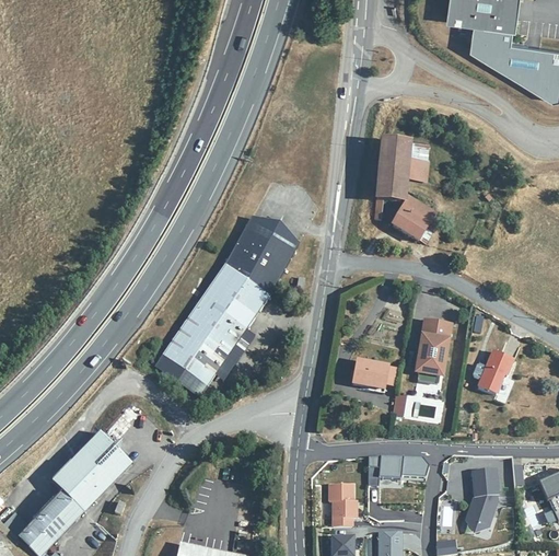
[(558,94),(558,45),(510,39),(512,26),(514,26),(517,0),(449,0),(446,19),(465,21),(469,46),(552,97),(558,94)]
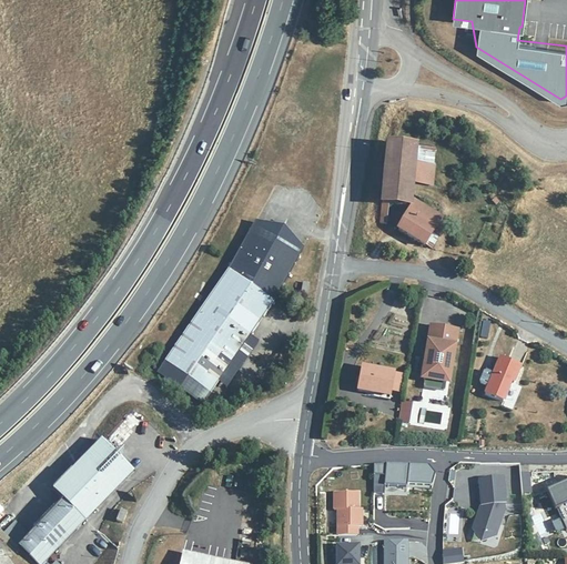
[(414,143),(386,140),(382,182),(381,199),(388,200),(409,202),(409,203),(409,204),(397,227),(412,235),(422,242),(423,239),(429,228),(439,212),(409,195),(412,178),(413,159),(414,143)]
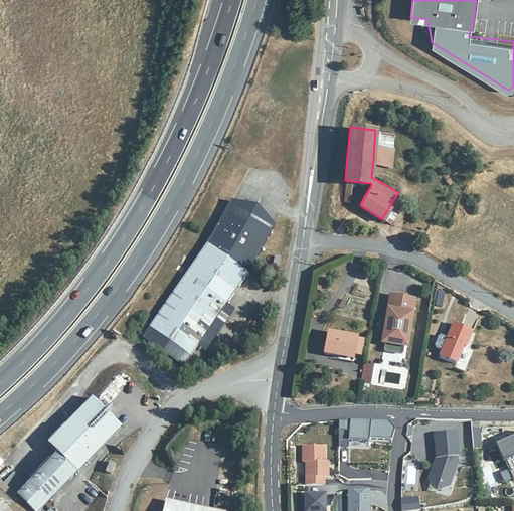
[(392,146),(374,144),(373,161),(390,162),(392,146)]
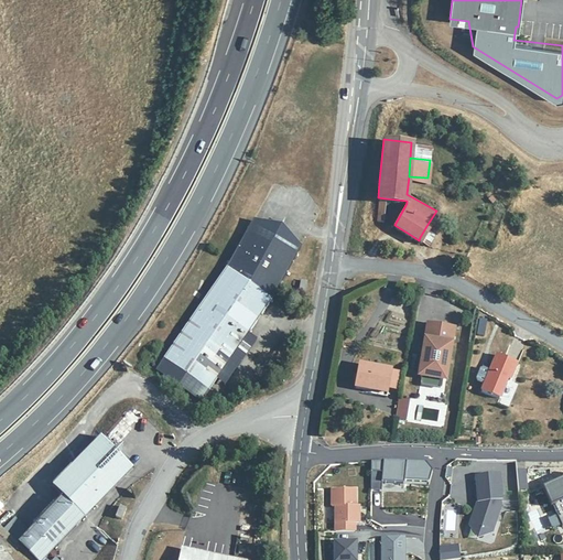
[(238,244),(284,276),(301,247),(252,218),(238,244)]
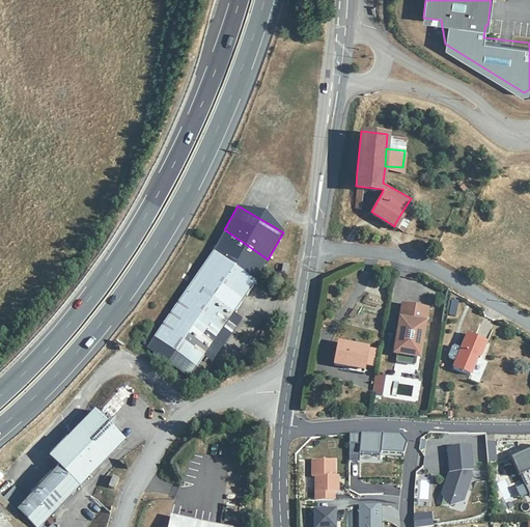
[(409,218),(401,213),(395,223),(402,228),(409,218)]
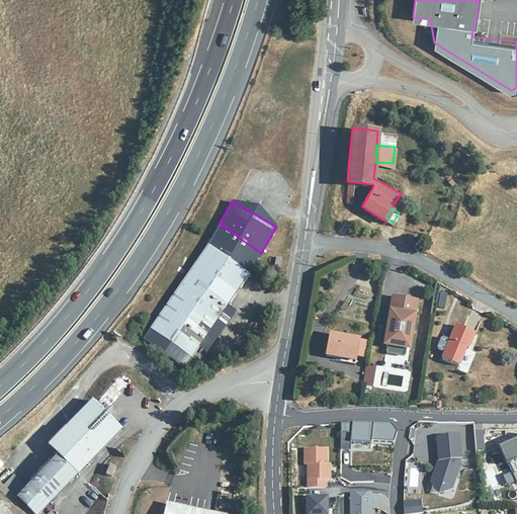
[(253,266),(261,253),(219,224),(157,322),(197,349),(201,343),(204,338),(230,302),(253,266)]
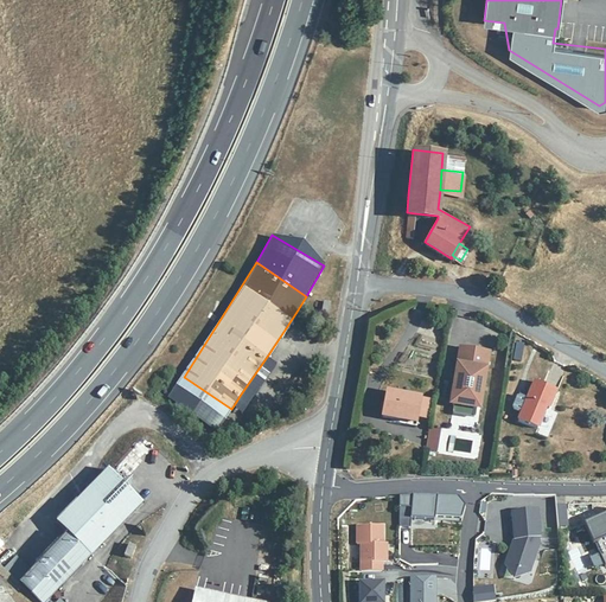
[(325,301),(332,302),(335,290),(327,289),(325,301)]
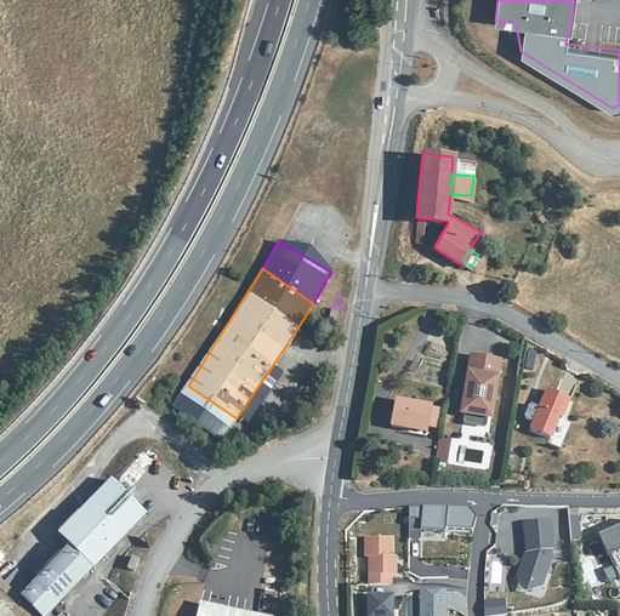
[(533,364),(535,346),(528,344),(525,363),(533,364)]
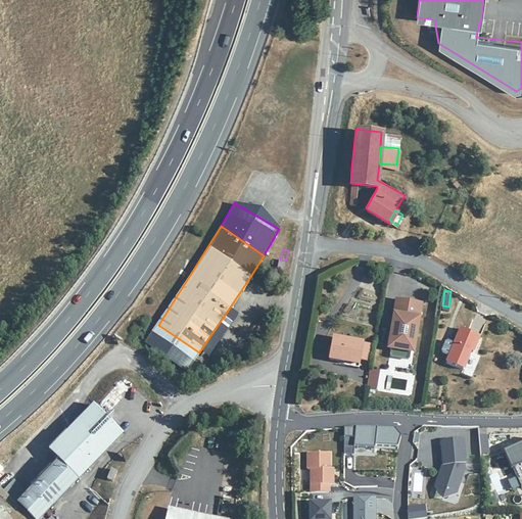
[(421,300),(396,296),(389,342),(391,345),(411,348),(414,346),(421,300)]
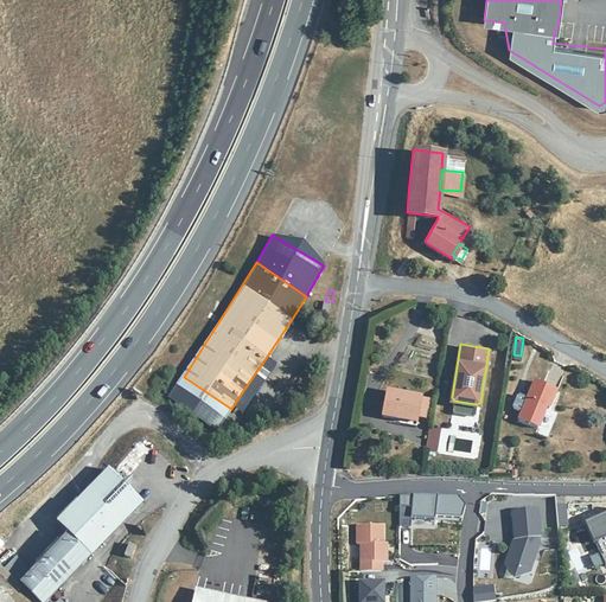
[(279,359),(269,353),(240,396),(249,403),(279,359)]
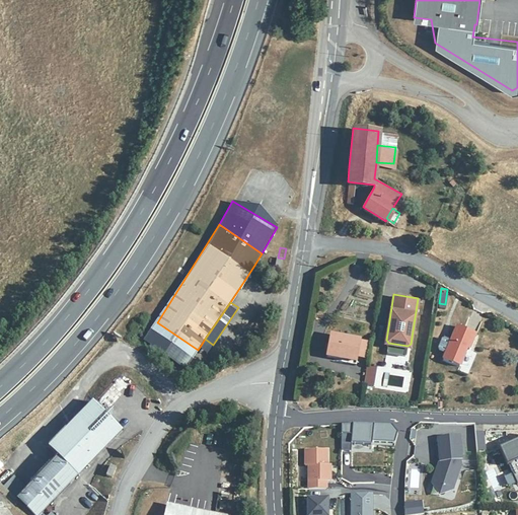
[(456,323),(442,356),(459,363),(467,344),(469,345),(474,332),(456,323)]
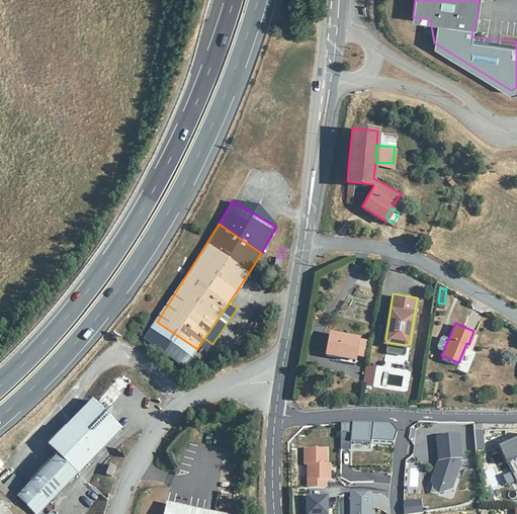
[(341,352),(355,354),(356,354),(359,336),(329,331),(325,352),(340,355),(341,352)]
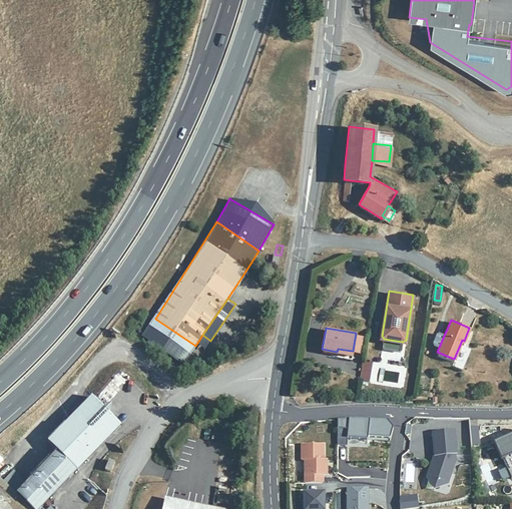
[(363,334),(356,333),(353,351),(360,351),(363,334)]
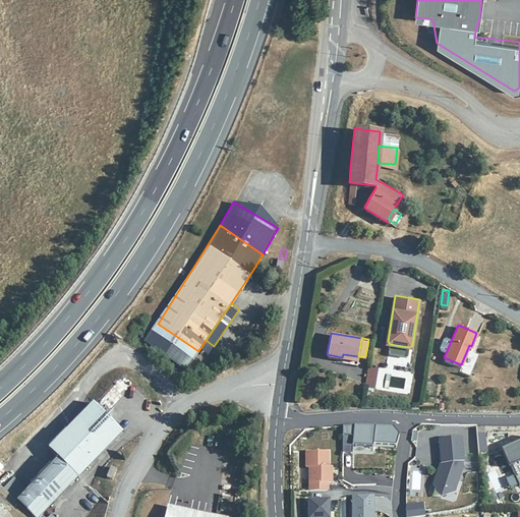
[(214,346),(206,340),(203,345),(210,351),(214,346)]
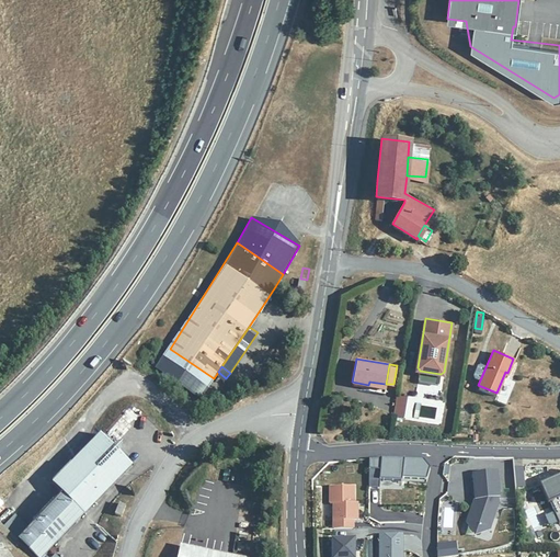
[(420,371),(418,377),(440,381),(441,374),(420,371)]
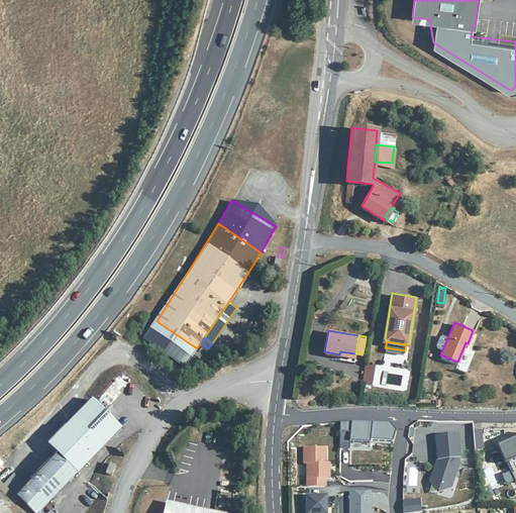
[(339,358),(353,361),(354,353),(340,351),(339,354),(339,358)]
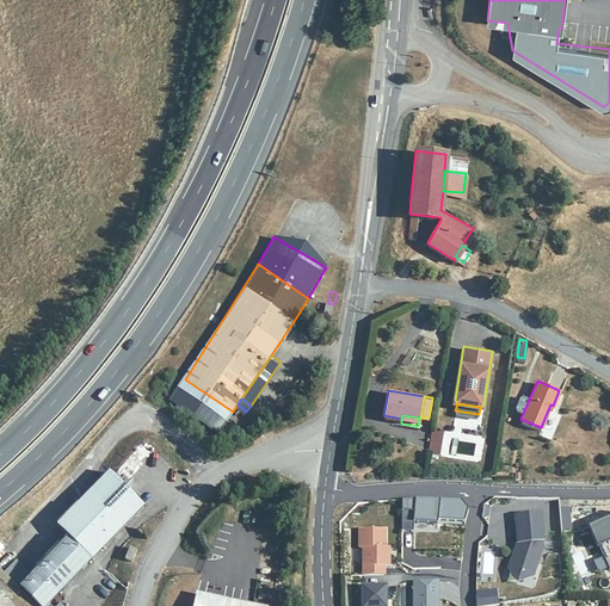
[(441,450),(444,428),(431,426),(427,449),(441,450)]
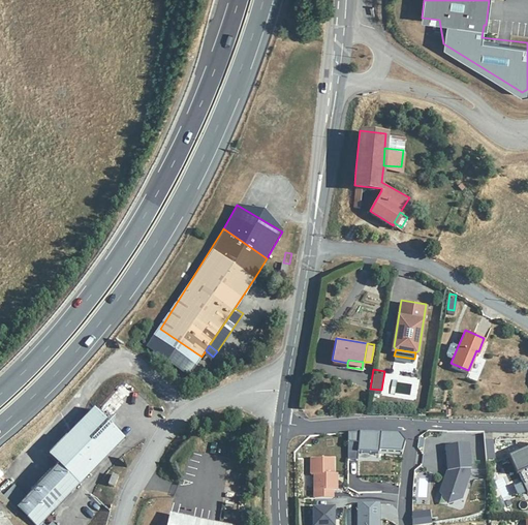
[(389,389),(408,393),(411,379),(392,375),(389,389)]
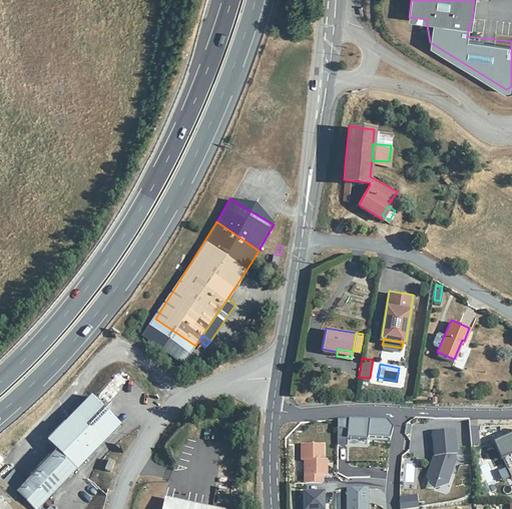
[(92,394),(51,440),(77,467),(120,419),(92,394)]
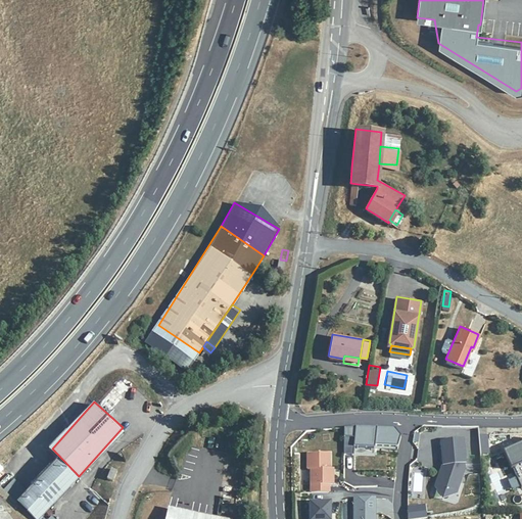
[(395,443),(398,432),(392,424),(361,422),(342,423),(342,452),(351,452),(352,443),(373,444),(373,442),(395,443)]
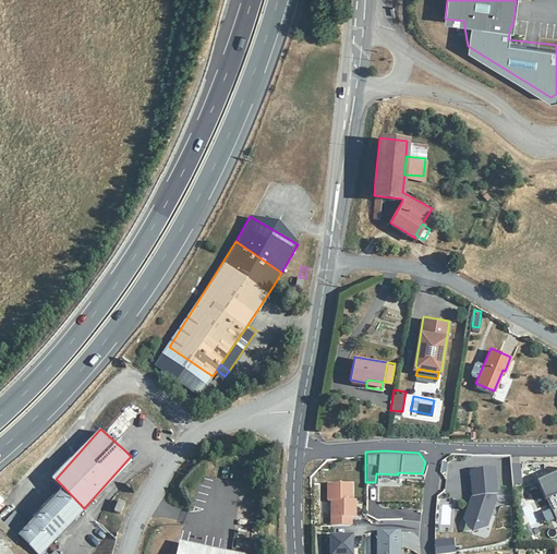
[(492,464),(469,466),(471,494),(470,500),(468,500),(462,516),(484,524),(493,497),(493,490),(494,490),(492,464)]
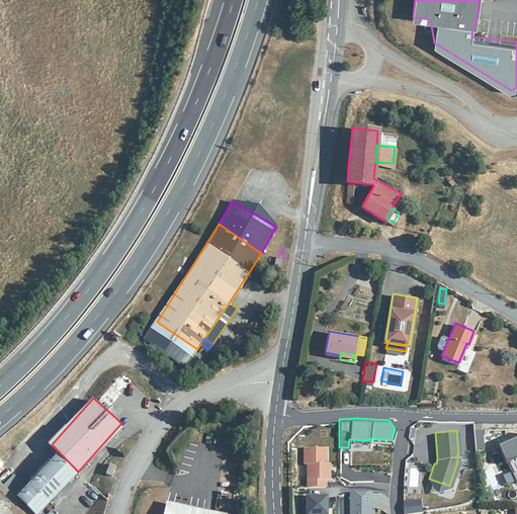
[(515,480),(516,478),(516,434),(499,443),(515,480)]
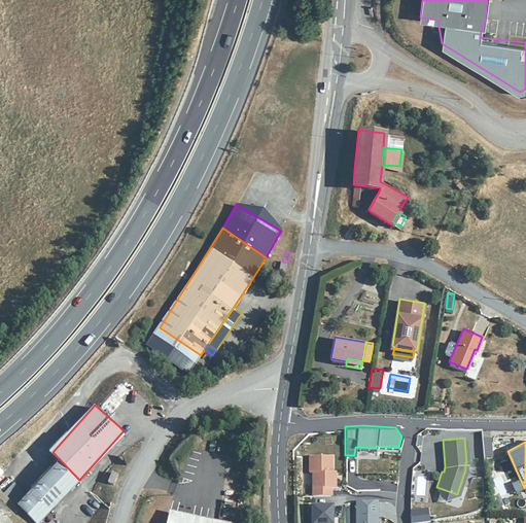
[(16,482),(7,491),(40,522),(79,480),(53,452),(32,476),(39,481),(29,493),(16,482)]
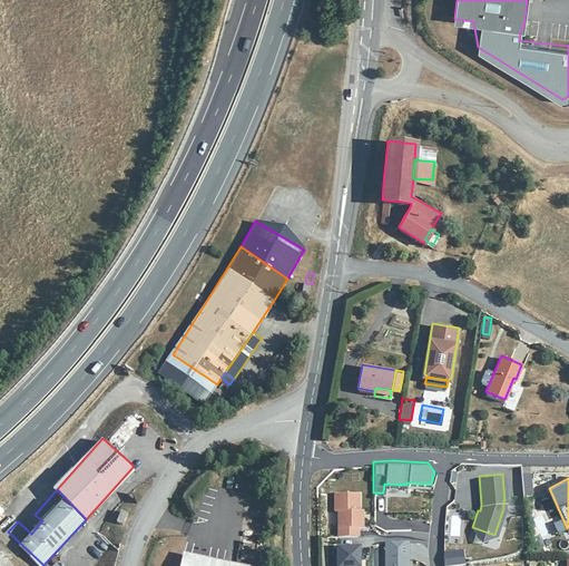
[(357,490),(334,490),(333,507),(337,507),(337,533),(356,533),(356,524),(361,524),(361,507),(357,507),(357,490)]
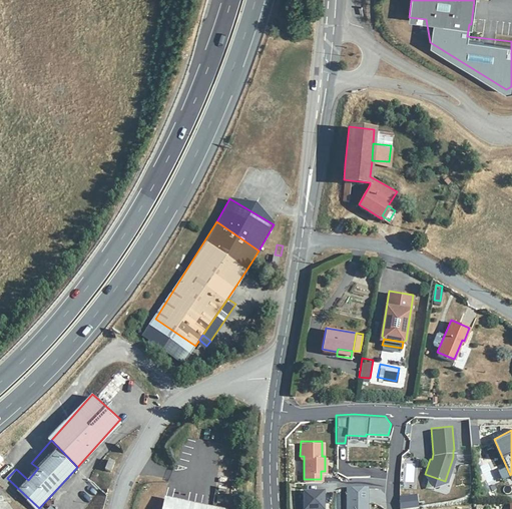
[(114,459),(109,457),(106,466),(112,467),(114,459)]
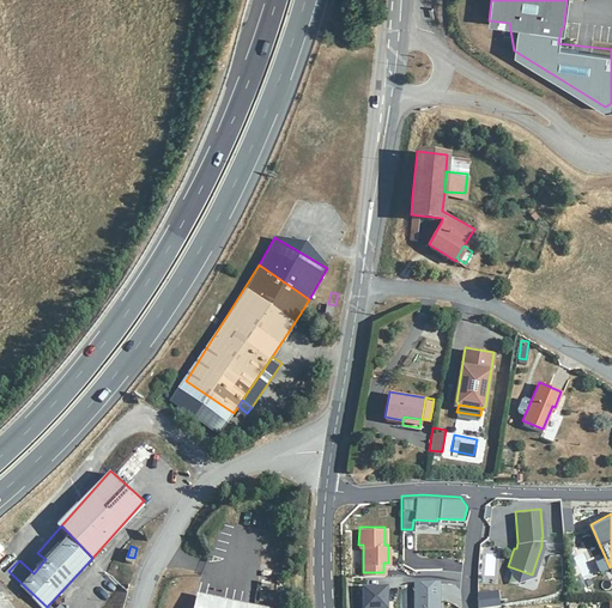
[(599,569),(607,566),(604,555),(595,557),(599,569)]
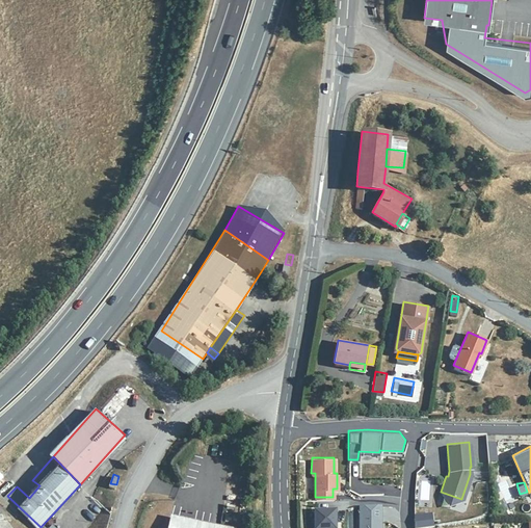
[(461,499),(441,492),(448,503),(461,499)]
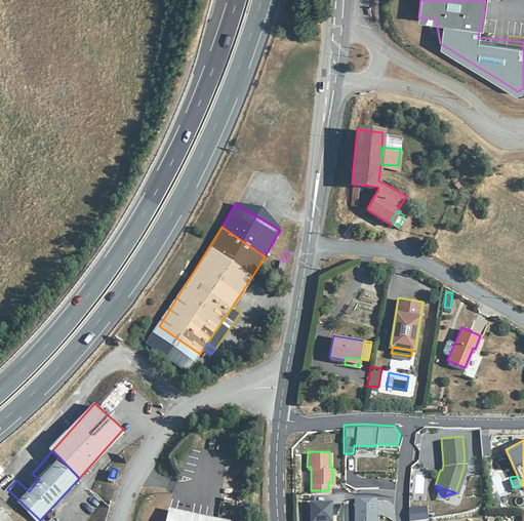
[(374,520),(374,495),(354,495),(353,520),(374,520)]
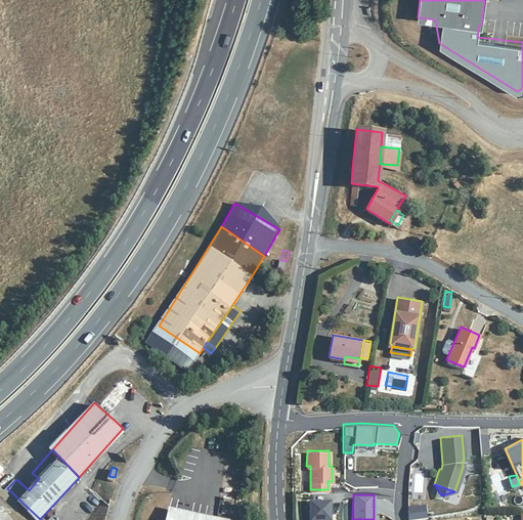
[(329,519),(330,500),(309,500),(308,519),(329,519)]
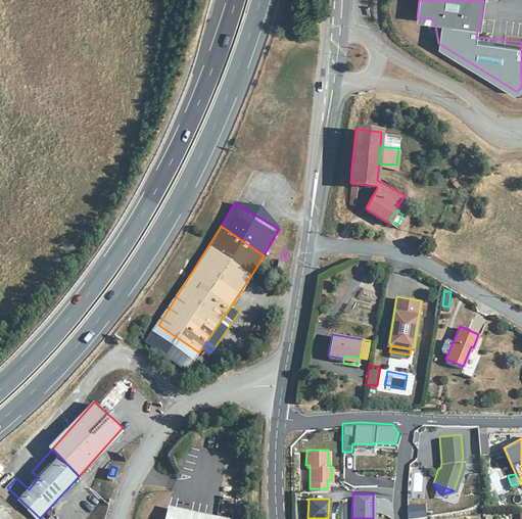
[(422,502),(406,503),(406,516),(423,514),(422,502)]
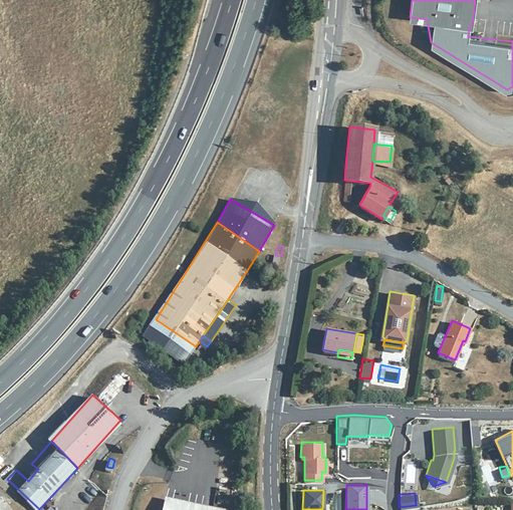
[(223,509),(224,509),(164,497),(161,509),(223,509)]
